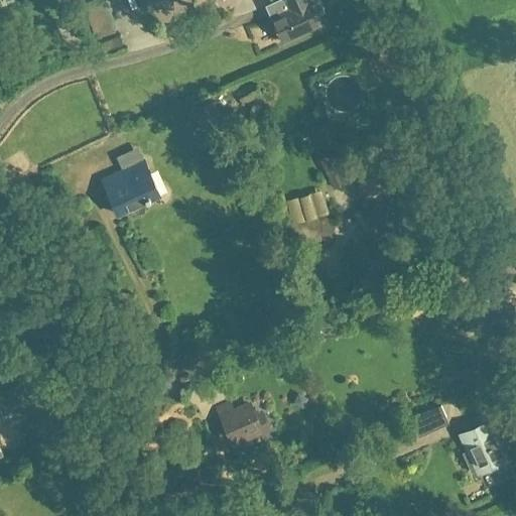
[(271,19),(283,44),(320,27),(307,0),(288,0),(292,9),(271,19)]
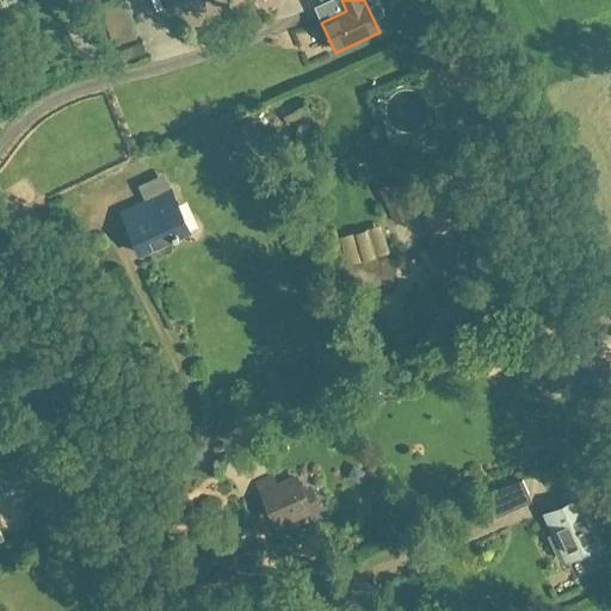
[(248,150),(264,143),(258,133),(244,140),(248,150)]
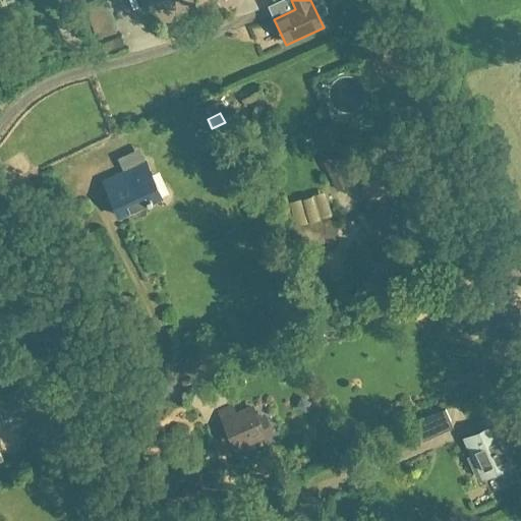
[(335,156),(323,162),(337,191),(349,185),(335,156)]
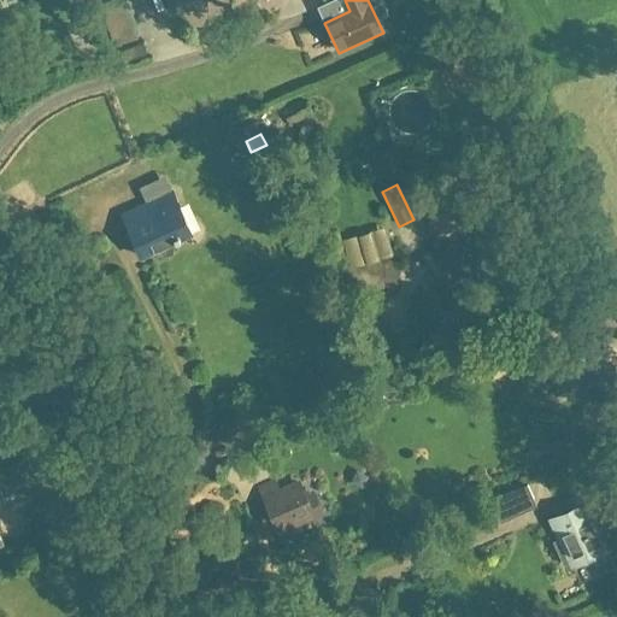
[(450,205),(462,230),(450,236),(451,239),(439,245),(457,278),(475,269),(479,276),(487,278),(501,271),(505,263),(493,239),(486,242),(476,223),(474,217),(482,212),(481,210),(486,207),(479,191),(450,205)]
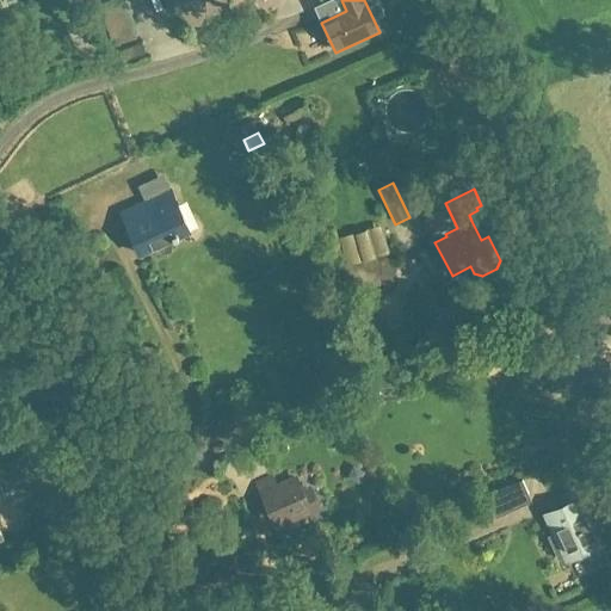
[(171,190),(121,214),(140,255),(190,233),(171,190)]
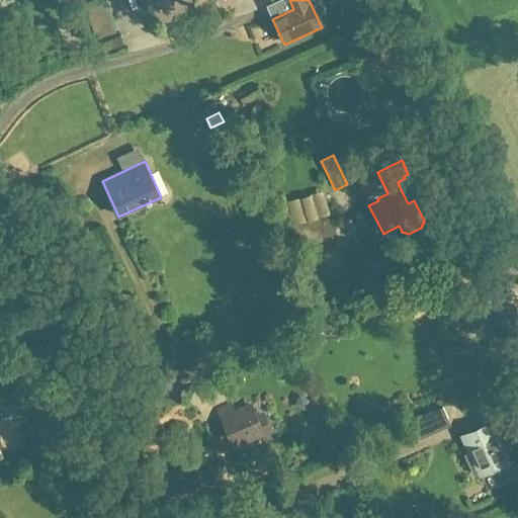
[(285,338),(277,343),(282,352),(290,347),(285,338)]
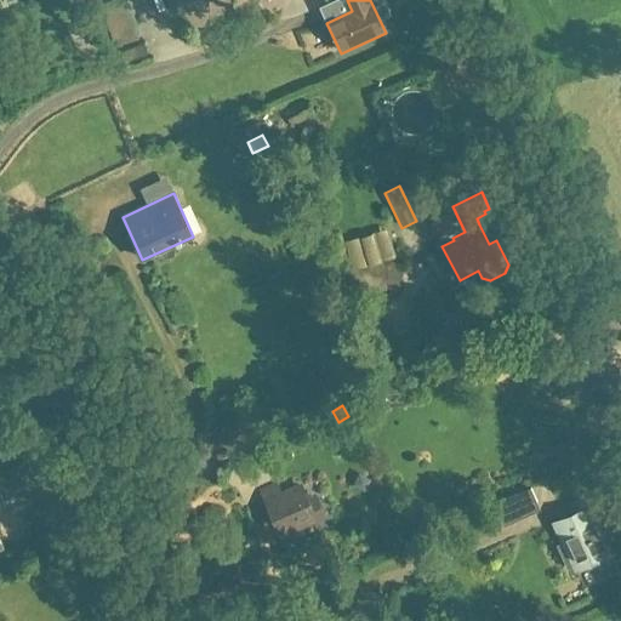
[(520,520),(558,502),(547,479),(510,496),(520,520)]
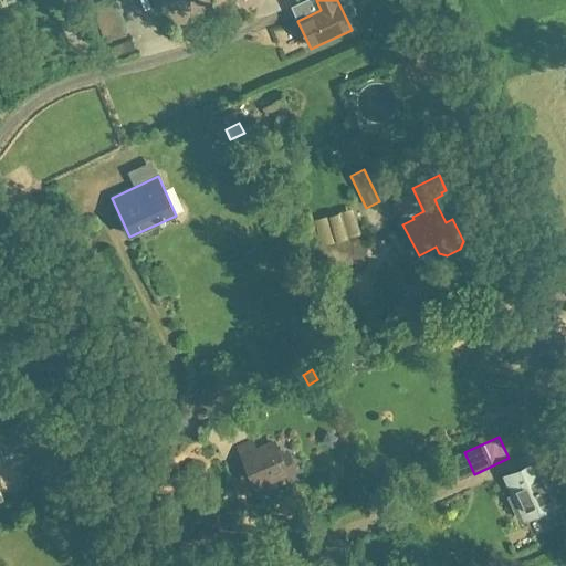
[(251,446),(240,451),(257,489),(286,474),(273,446),(254,454),(251,446)]
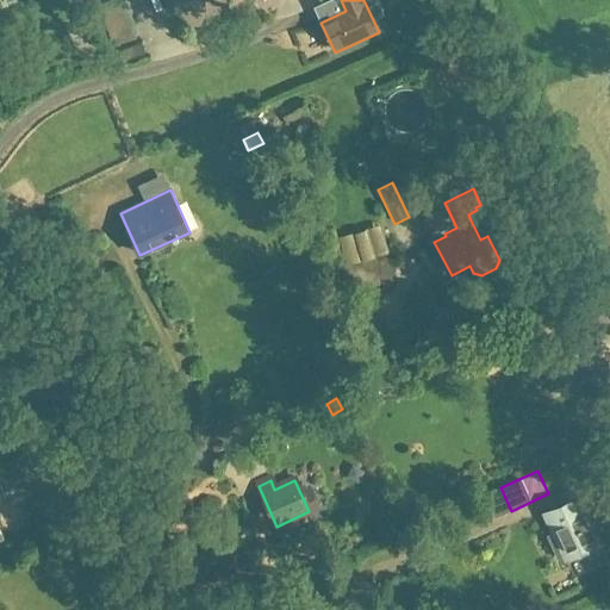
[(584,485),(561,496),(566,505),(545,515),(554,535),(548,537),(559,561),(565,559),(566,561),(599,546),(584,511),(593,506),(584,485)]
